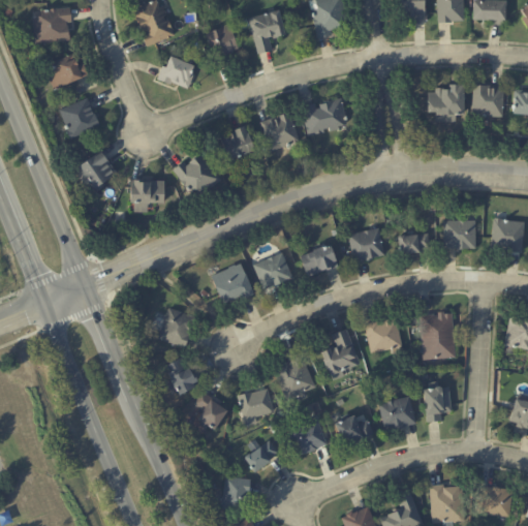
[(164,13),(165,14),(162,16),(164,21),(167,20),(174,34),(171,35),(171,36),(165,38),(165,37),(146,44),(142,33),(147,31),(145,27),(140,29),(134,17),(135,16),(132,7),(152,0),(155,0),(158,7),(162,6),(164,13)]
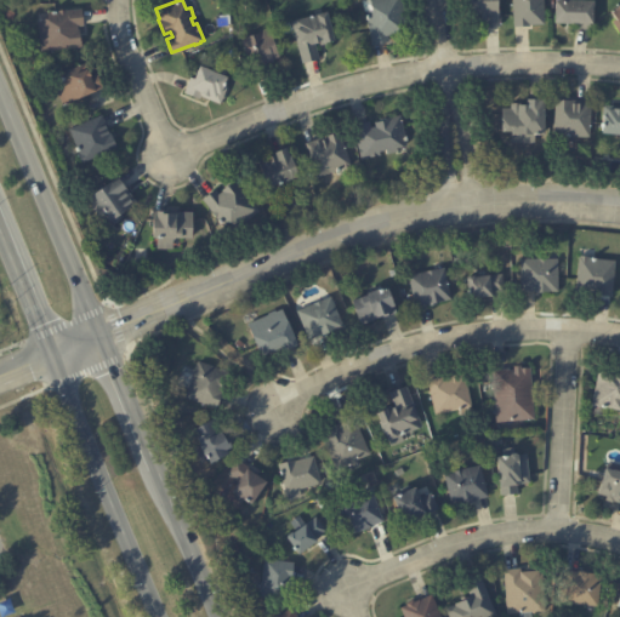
[(397,35),(391,36),(391,35),(387,35),(388,41),(371,45),(369,29),(368,29),(362,0),(405,0),(411,32),(397,35)]
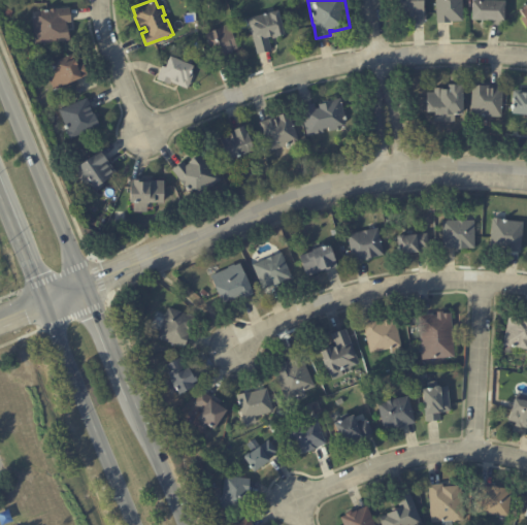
[(424,0),(425,23),(412,23),(412,20),(400,20),(398,0),(424,0)]
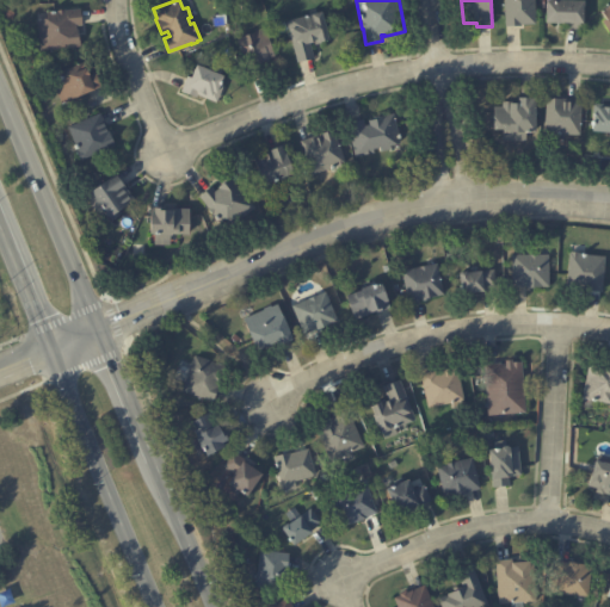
[(523,25),(521,25),(521,26),(505,28),(503,0),(533,0),(535,24),(523,25)]
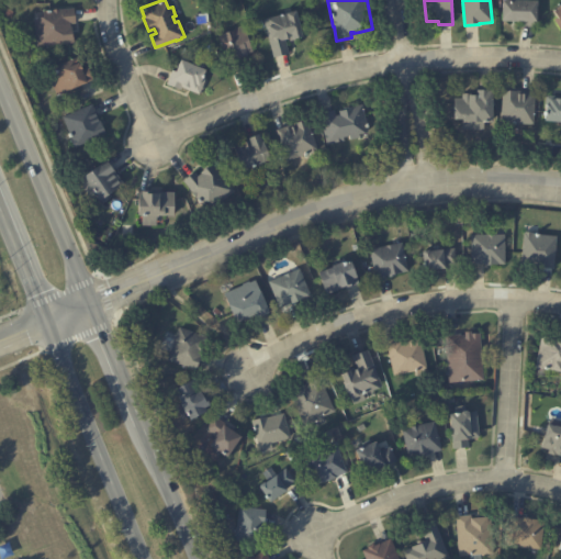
[(538,2),(537,26),(522,26),(522,23),(503,23),(503,0),(528,0),(528,2),(538,2)]
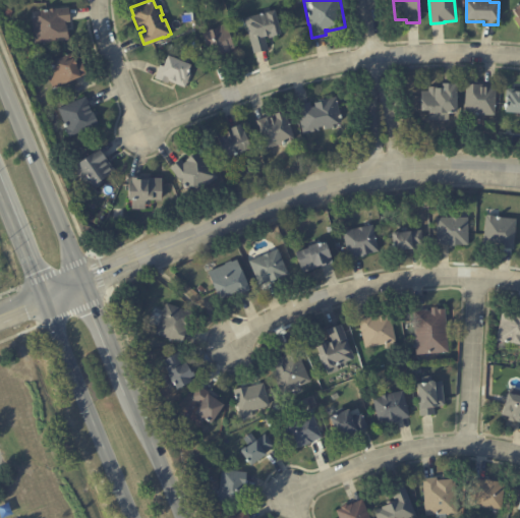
[(519,26),(519,27),(512,16),(515,14),(511,9),(519,3),(519,26)]
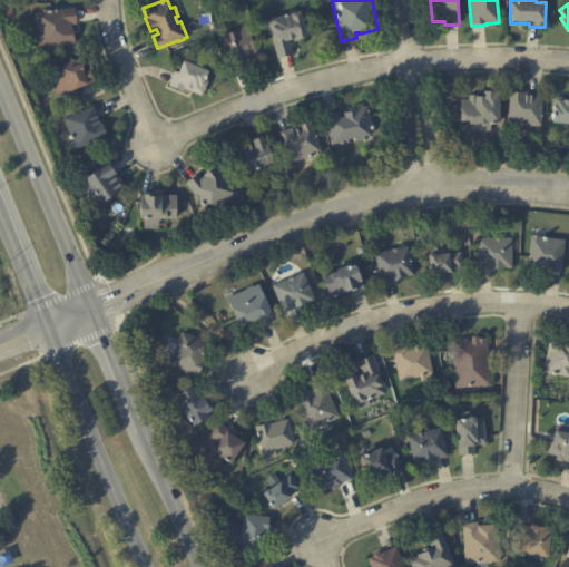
[(7,7),(12,10),(12,11),(15,12),(13,15),(11,13),(10,16),(3,12),(7,7)]
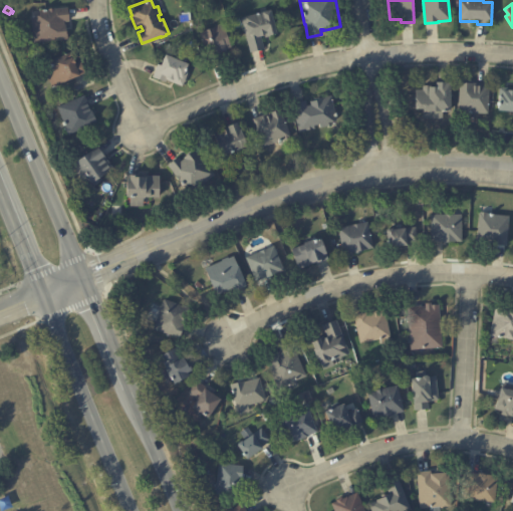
[(67,7),(68,19),(62,19),(63,23),(65,23),(66,37),(33,40),(30,9),(41,8),(41,7),(44,7),(45,8),(47,8),(47,7),(53,6),(54,7),(66,6),(67,7)]
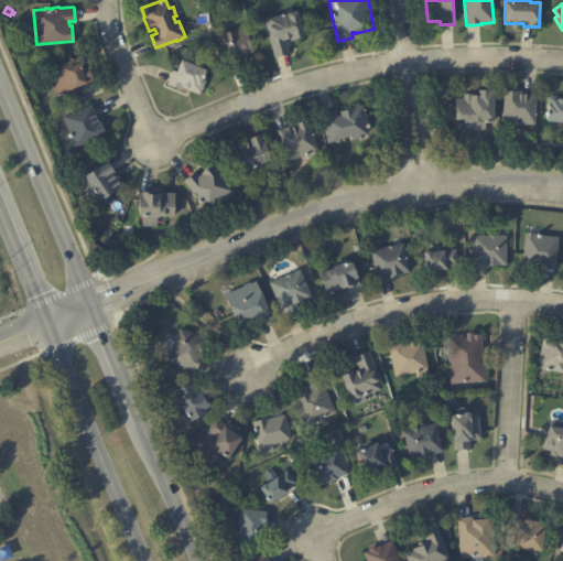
[(294,40),(290,41),(290,39),(285,40),(289,53),(274,56),(266,18),(295,11),(302,38),(294,40)]
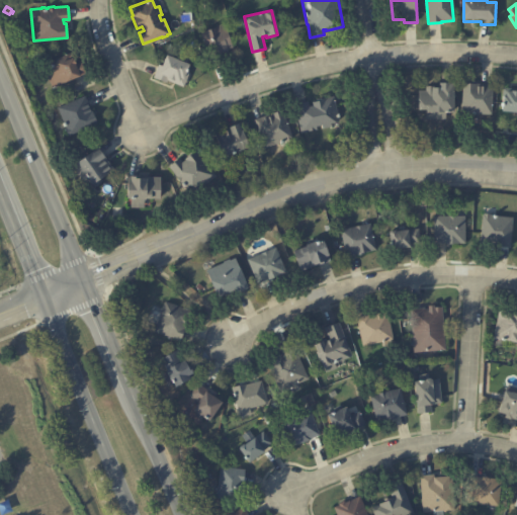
[(224,64),(212,67),(201,32),(220,26),(219,24),(224,23),(232,48),(227,50),(229,55),(222,57),(224,64)]
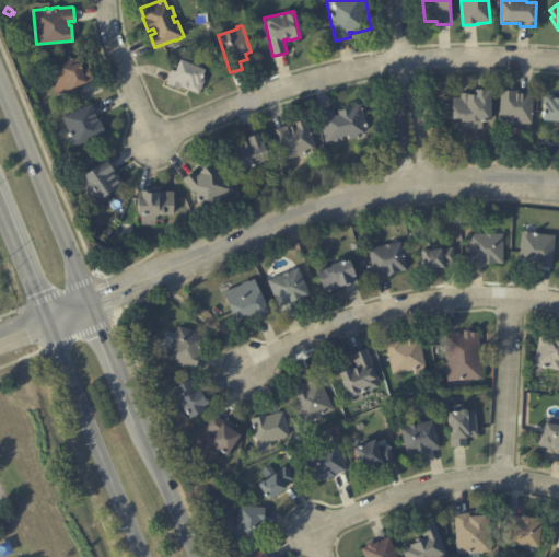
[(79,64),(81,67),(86,65),(91,77),(57,92),(46,68),(76,55),(79,64)]
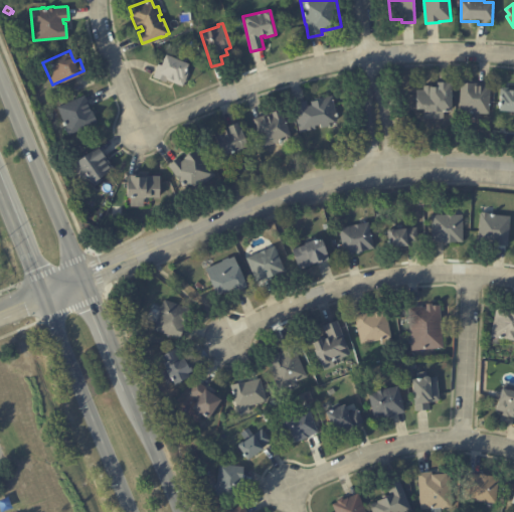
[(186,65),(184,71),(187,72),(181,87),(166,79),(165,82),(153,76),(157,65),(161,66),(165,56),(186,65)]
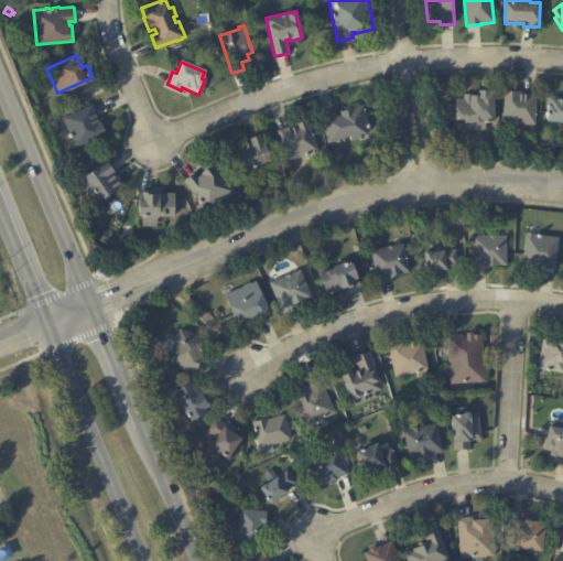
[(456,98),(464,98),(464,94),(478,94),(478,90),(494,92),(494,122),(485,122),(485,128),(464,128),(464,120),(455,120),(456,98)]
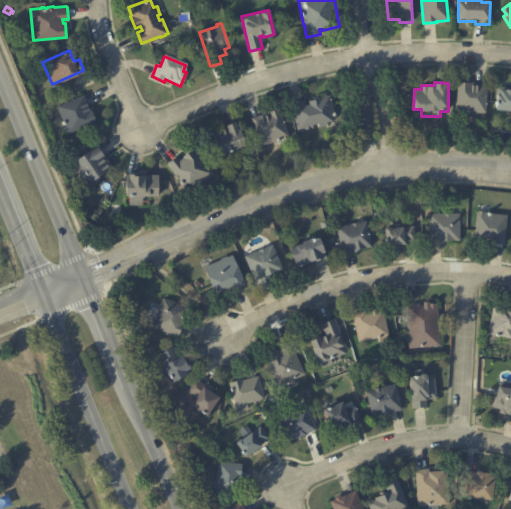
[(465,82),(487,84),(486,114),(470,113),(469,115),(466,115),(466,113),(464,113),(464,114),(457,114),(457,113),(456,112),(458,82),(465,82)]
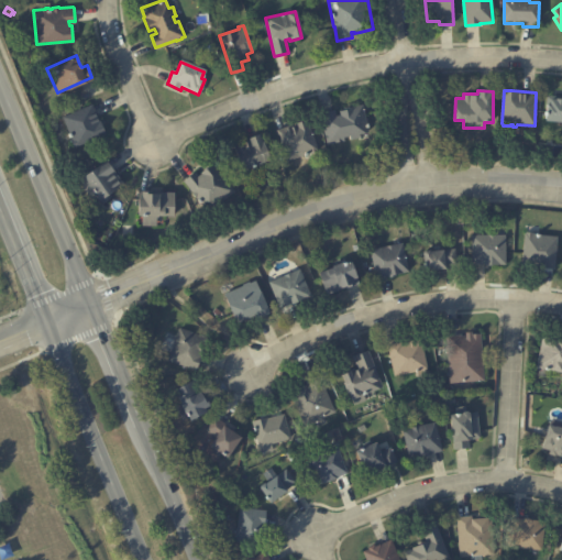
[(561,124),(546,123),(548,96),(561,97),(561,124)]
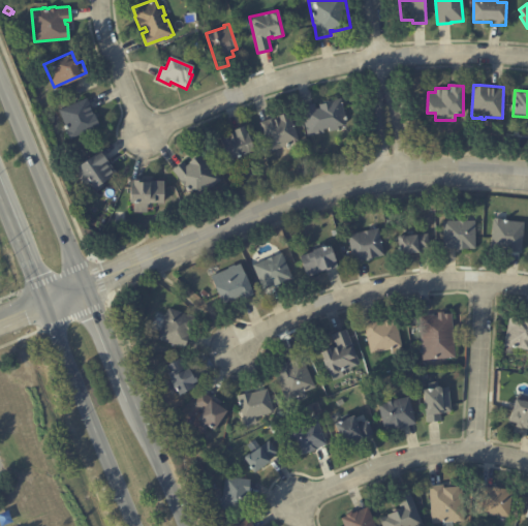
[(91,107),(92,112),(93,112),(98,124),(70,136),(69,135),(68,136),(66,130),(67,129),(58,109),(86,96),(91,107)]
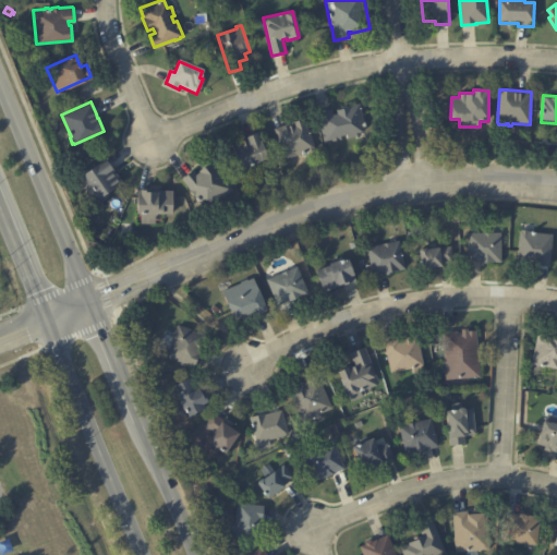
[(318,111),(331,108),(333,115),(337,113),(336,110),(346,108),(344,106),(359,103),(365,135),(356,137),(355,135),(347,137),(346,135),(340,136),(341,139),(324,143),(317,111),(318,111)]
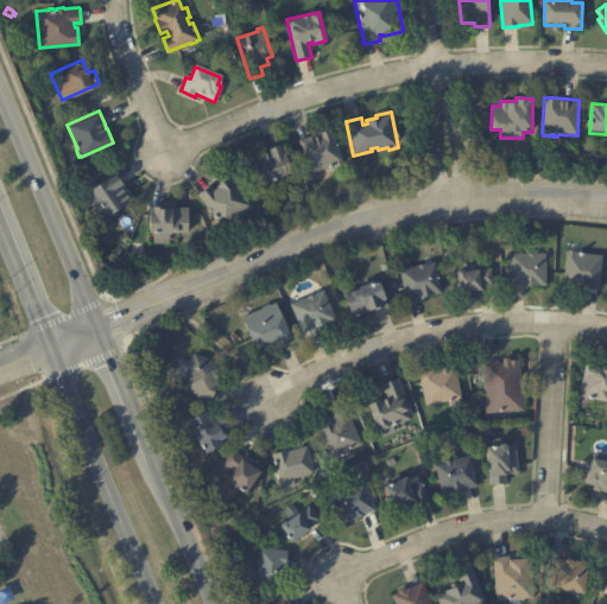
[(298,141),(332,129),(343,165),(328,170),(328,167),(309,173),(298,141)]
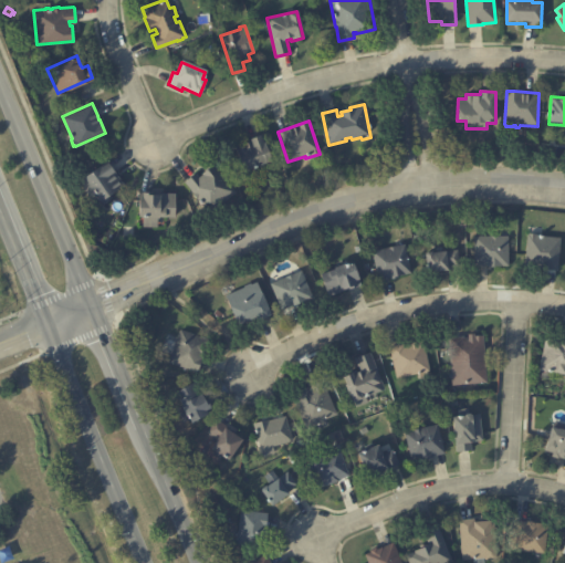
[(262,166),(243,173),(233,145),(261,135),(270,163),(262,166)]
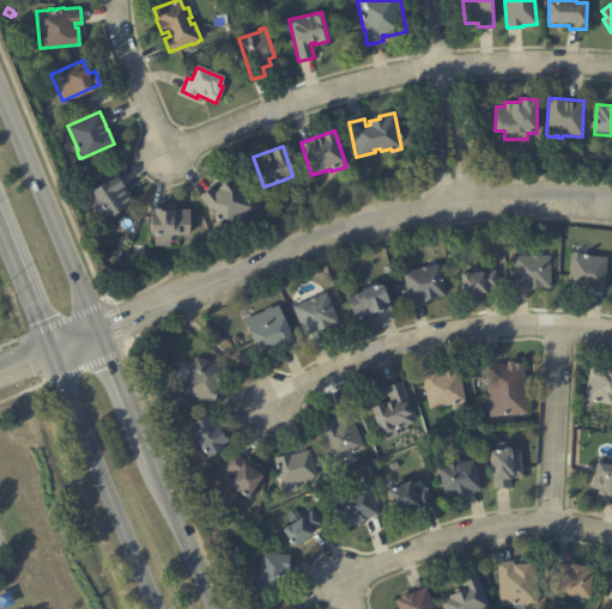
[(116,176),(135,203),(113,220),(110,218),(109,219),(104,212),(100,215),(83,190),(95,182),(98,188),(116,175),(116,176)]
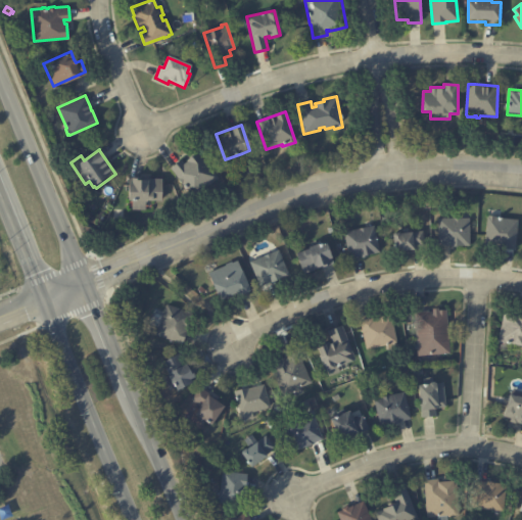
[(187,189),(171,169),(181,160),(184,163),(197,153),(217,178),(193,197),(187,189)]
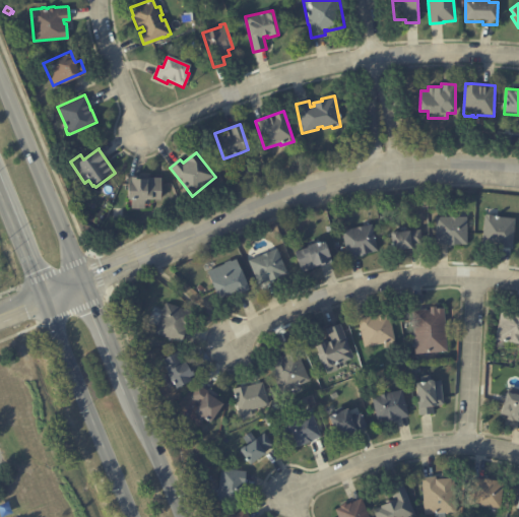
[(129,177),(160,179),(159,201),(143,200),(143,208),(131,208),(131,201),(126,201),(127,177),(129,177)]
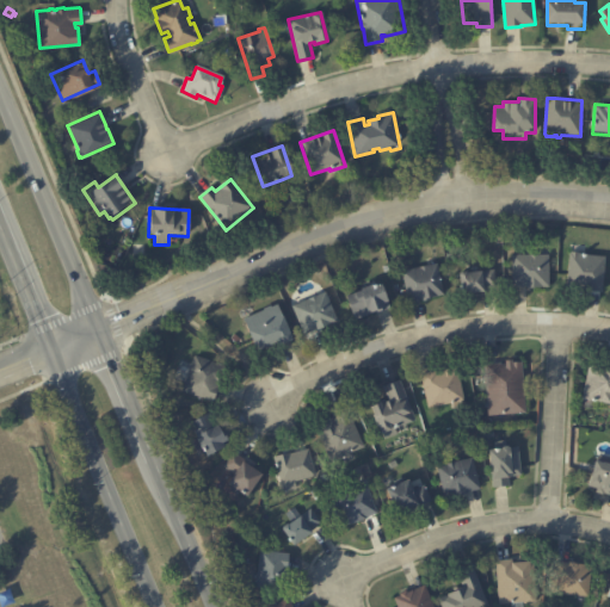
[(601,255),(565,251),(561,286),(597,290),(601,255)]
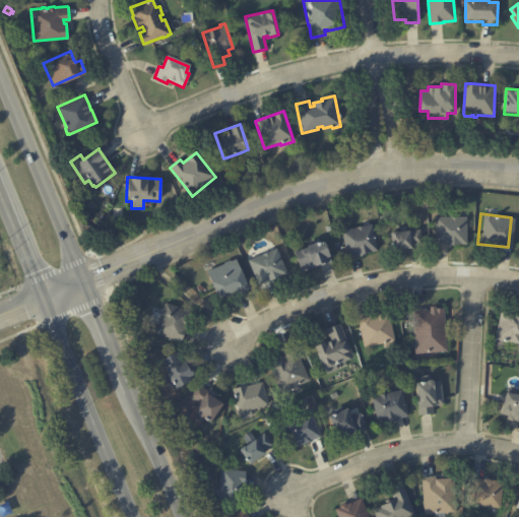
[(432,215),(462,215),(463,243),(432,243),(432,215)]
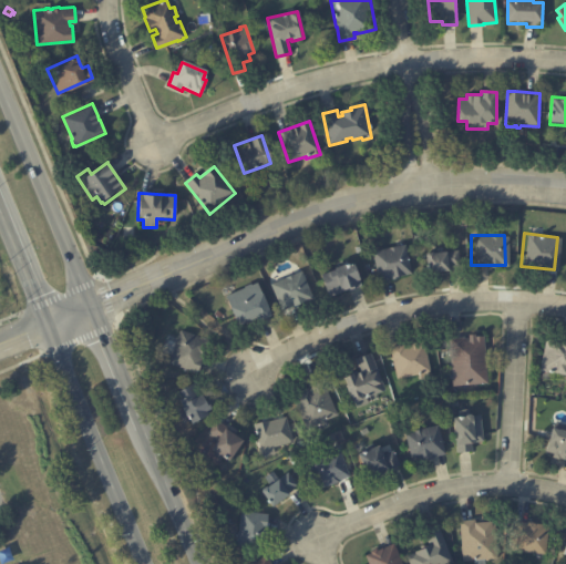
[(395,277),(391,277),(391,275),(378,278),(372,250),(404,244),(411,272),(398,274),(399,276),(395,277)]
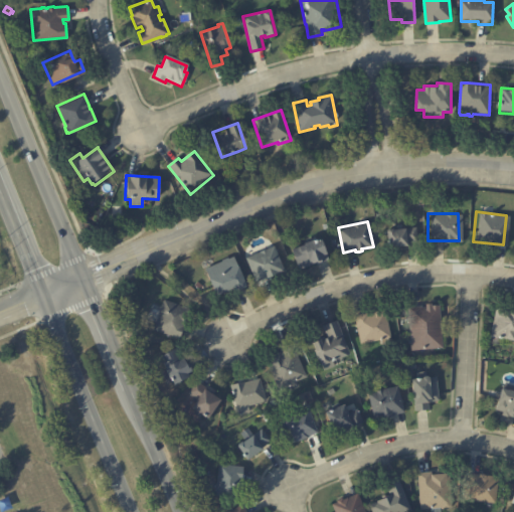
[(415,237),(406,238),(407,243),(388,245),(386,230),(388,228),(392,228),(393,228),(415,226),(417,237),(415,237)]
